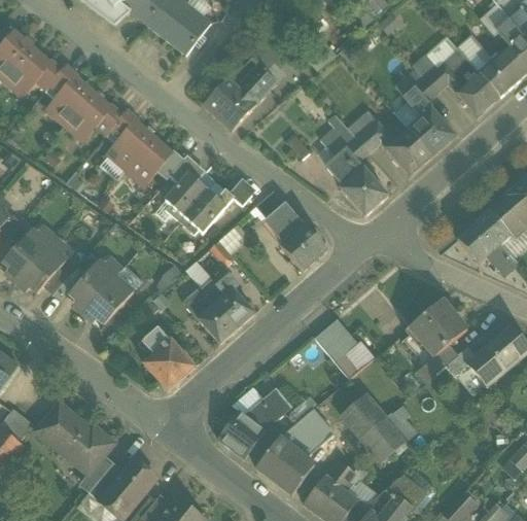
[(123,0),(112,9),(104,0),(81,0),(113,24),(129,10),(146,24),(164,0),(123,0)]
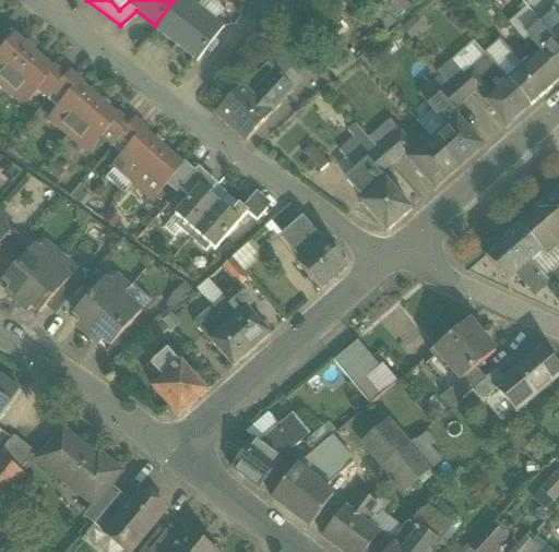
[(110,0),(119,10),(130,0),(110,0)]
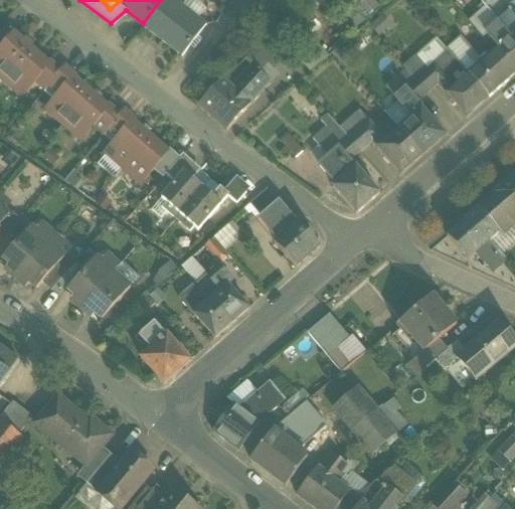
[(205,22),(177,0),(160,0),(143,23),(181,52),(205,22)]
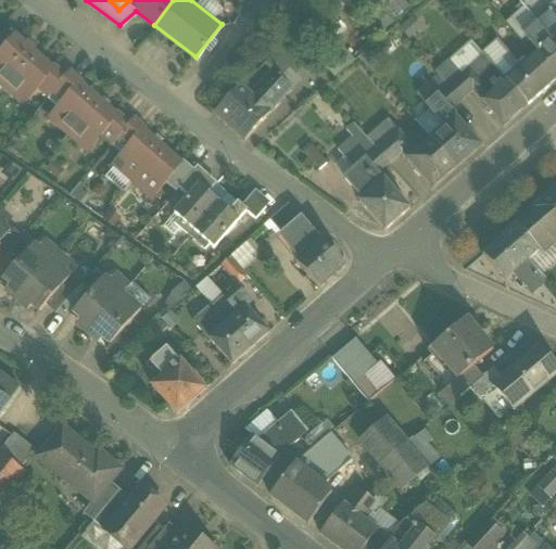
[(555,16),(548,8),(542,0),(534,0),(526,8),(541,25),(546,32),(555,23),(555,16)]
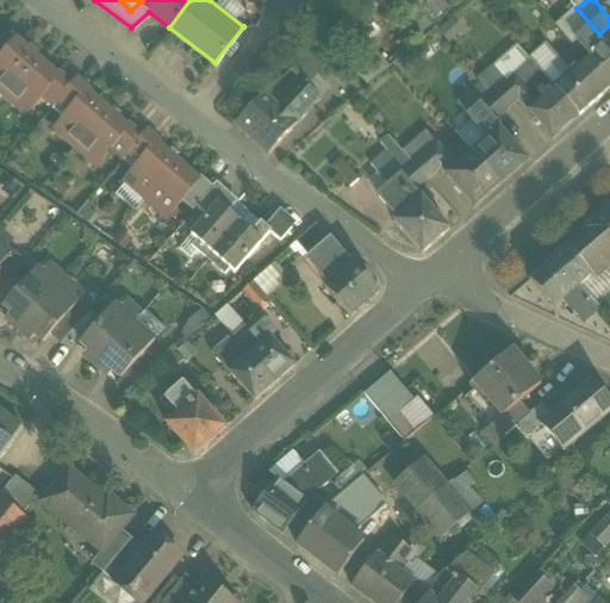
[(578,41),(593,28),(577,8),(558,25),(574,44),(578,41)]
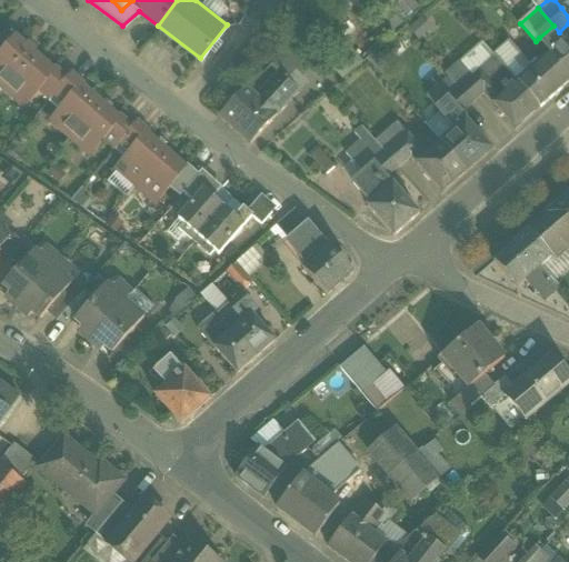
[(568,23),(559,32),(568,43),(568,23)]
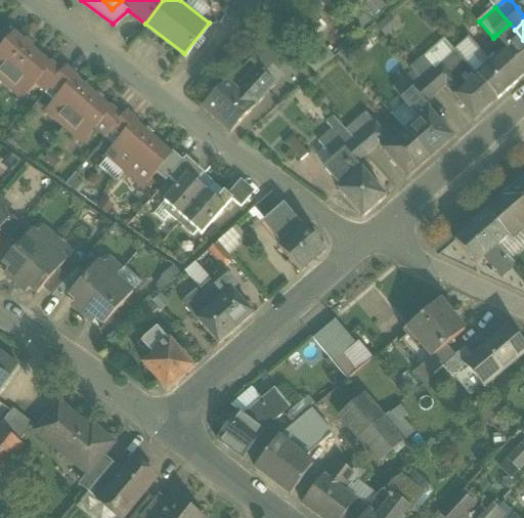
[(523,40),(515,30),(510,24),(496,35),(506,44),(523,66),(523,40)]
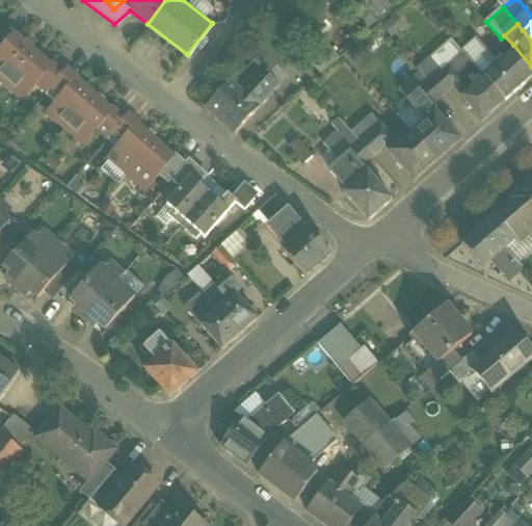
[(1,46),(0,46),(0,78),(3,81),(33,47),(15,30),(1,46)]
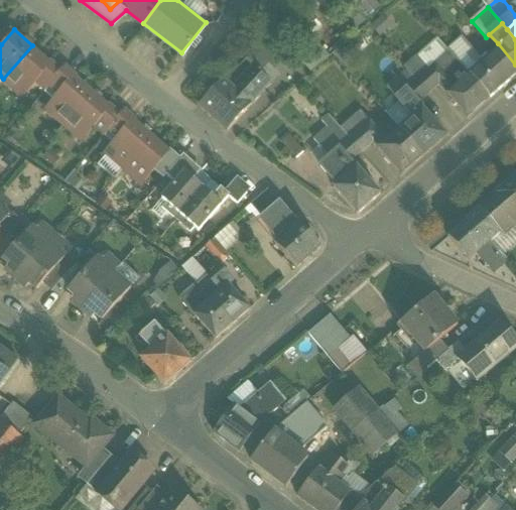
[(461,33),(446,45),(468,70),(474,64),(468,56),(473,52),(472,46),(461,33)]
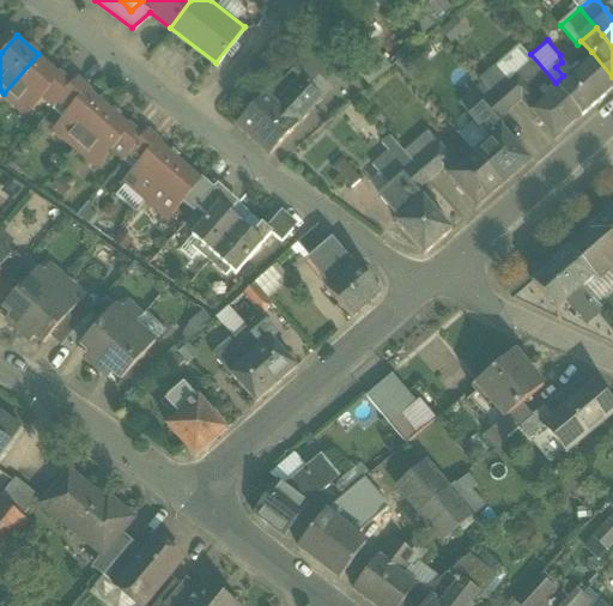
[(520,42),(496,62),(499,66),(509,77),(516,70),(517,71),(540,96),(529,105),(554,135),(581,111),(556,83),(530,54),(520,42)]
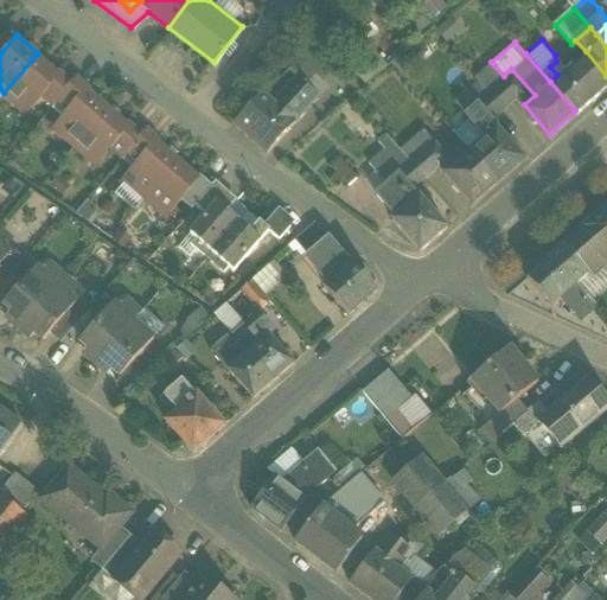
[(331,64),(312,46),(289,66),(296,74),(306,82),(314,71),(320,76),(331,64)]
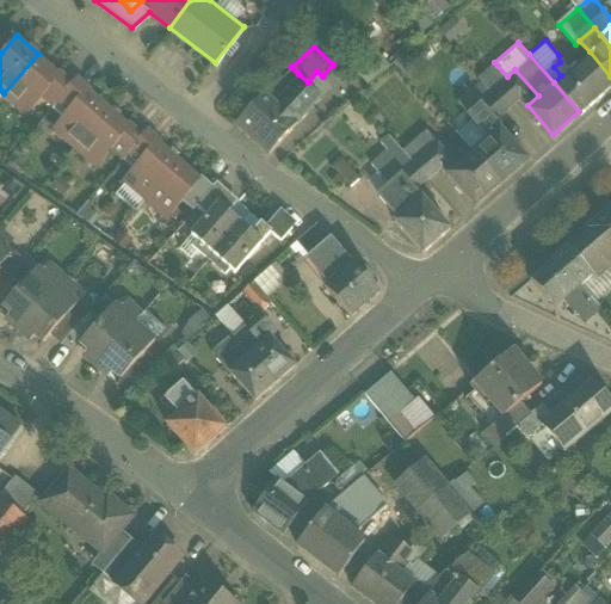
[(561,75),(554,82),(579,111),(610,82),(610,76),(590,51),(561,75)]
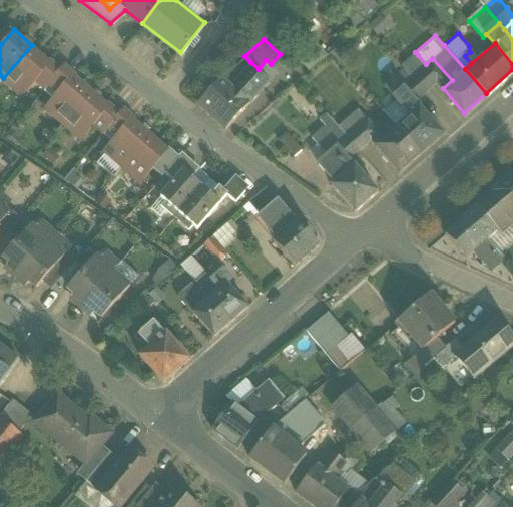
[(32,45),(3,78),(14,88),(18,83),(26,89),(34,79),(50,61),(49,60),(32,45)]
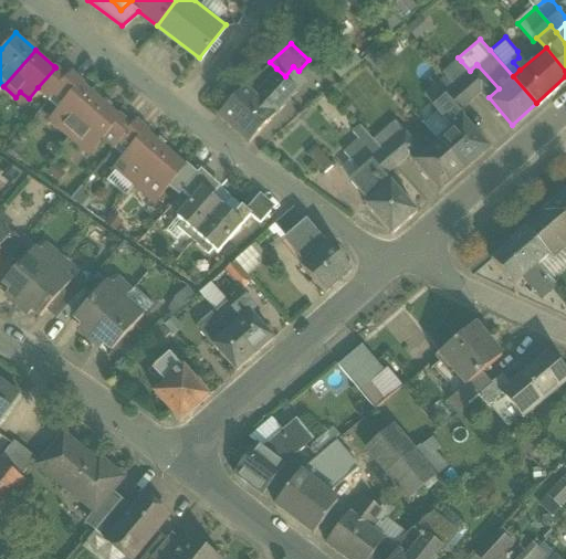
[(461,61),(447,74),(456,84),(478,65),(477,64),(470,71),(461,61)]
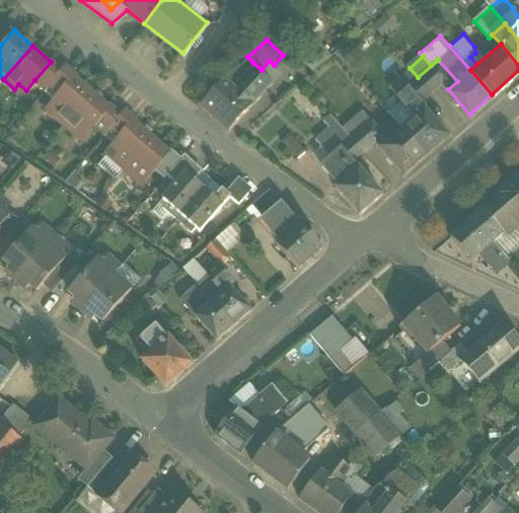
[(51,62),(34,80),(45,89),(49,84),(62,69),(61,68),(51,60),(50,61),(51,62)]
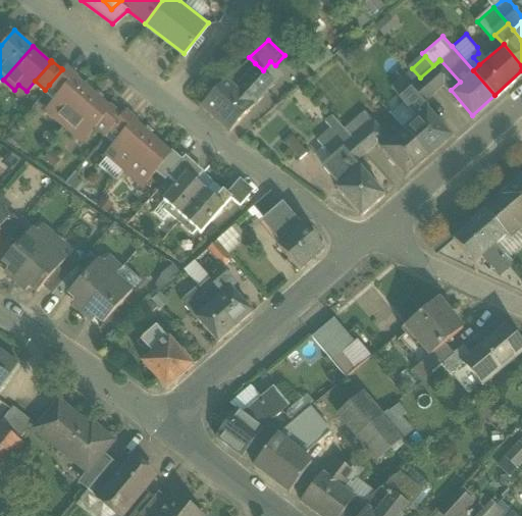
[(440,60),(420,78),(432,91),(442,82),(451,90),(460,82),(440,60)]
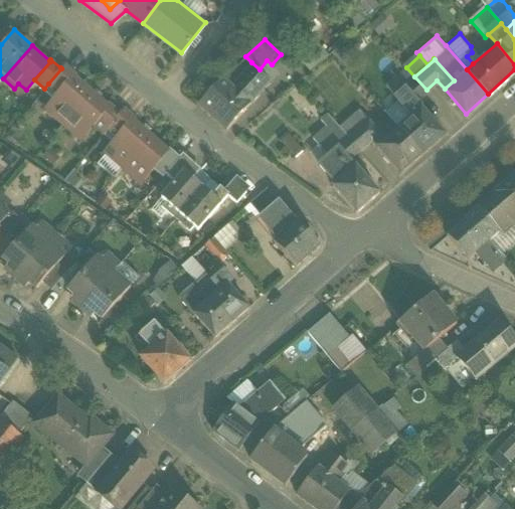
[(251,62),(232,85),(222,75),(198,102),(226,127),(271,79),(260,69),(251,62)]
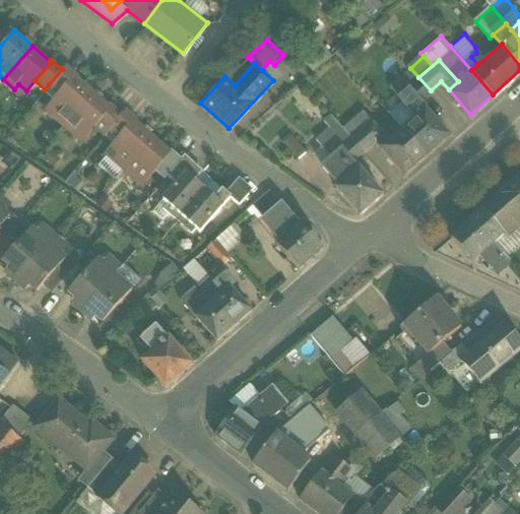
[(62,69),(49,84),(57,92),(73,74),(75,75),(76,73),(65,64),(61,68),(62,69)]
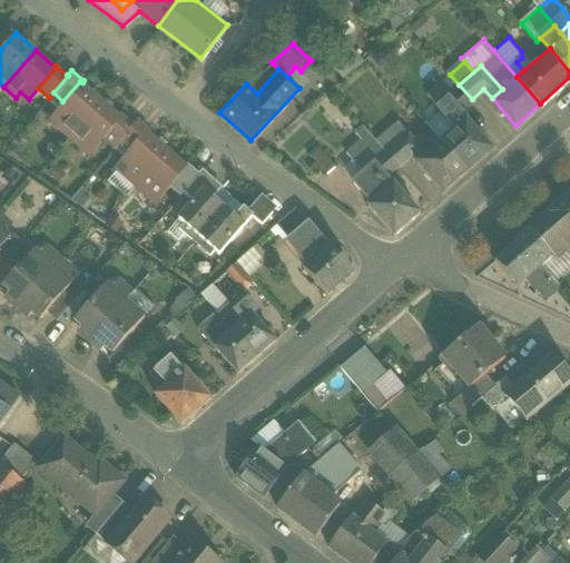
[(459,85),(450,75),(434,87),(443,97),(448,94),(461,108),(472,99),(459,85)]
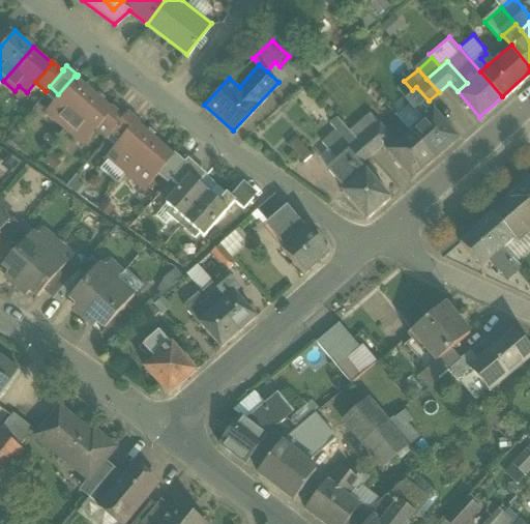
[(58,94),(50,104),(58,111),(53,116),(64,126),(94,92),(77,77),(75,76),(58,94)]
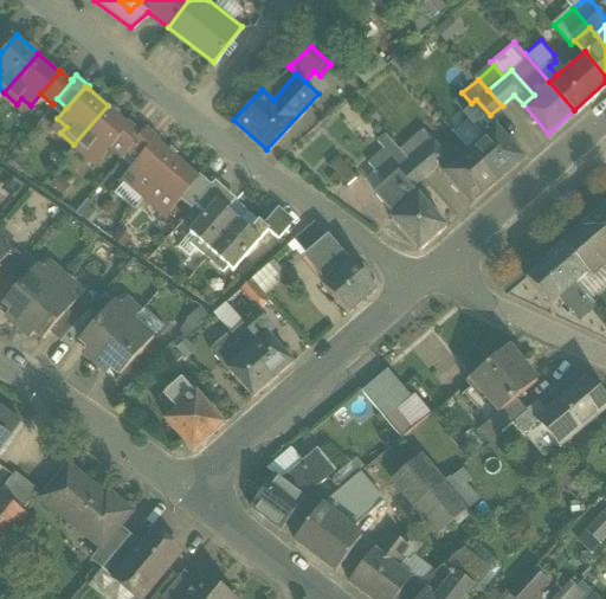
[(523,155),(495,123),(489,116),(490,115),(476,100),(471,103),(463,110),(468,116),(453,129),(469,147),(497,179),(523,155)]
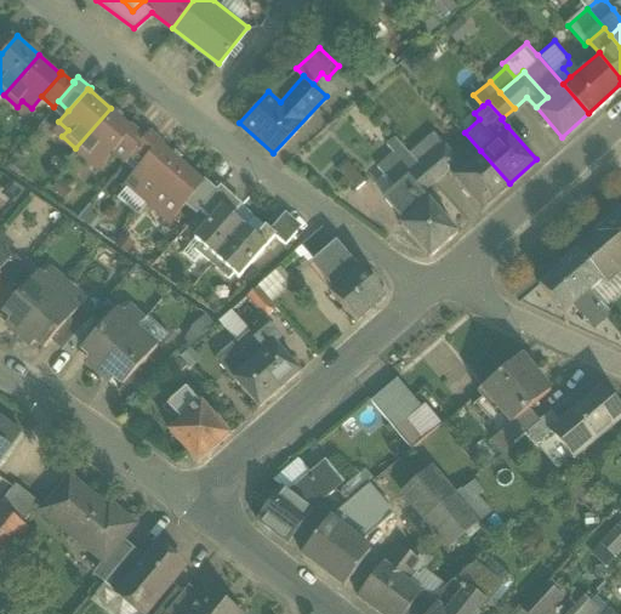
[(131,126),(110,108),(75,148),(87,159),(93,153),(103,161),(113,149),(132,128),(131,126)]
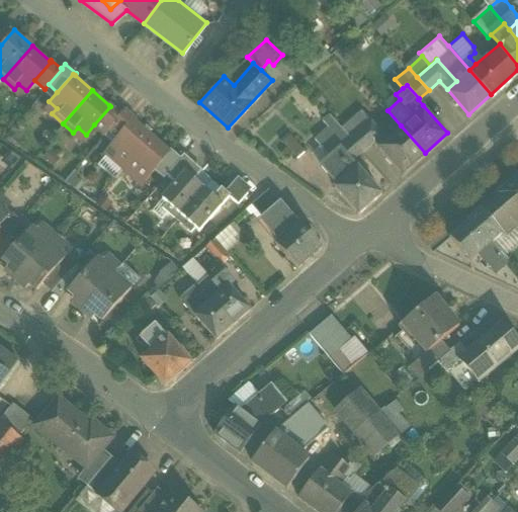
[(110,106),(94,124),(104,133),(108,129),(107,128),(117,117),(121,112),(120,112),(110,103),(109,105),(110,106)]
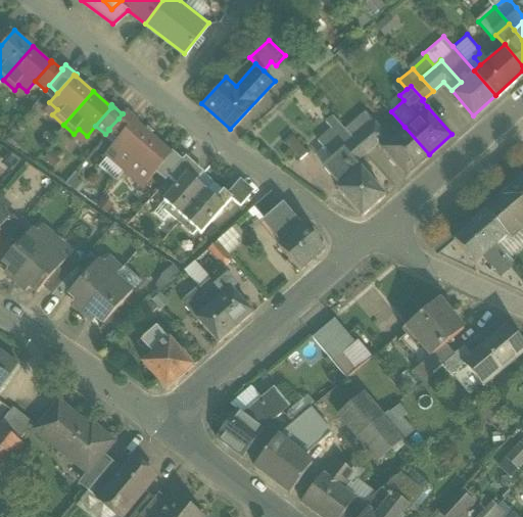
[(137,119),(126,108),(122,113),(123,113),(119,119),(128,126),(134,119),(135,120),(137,119)]
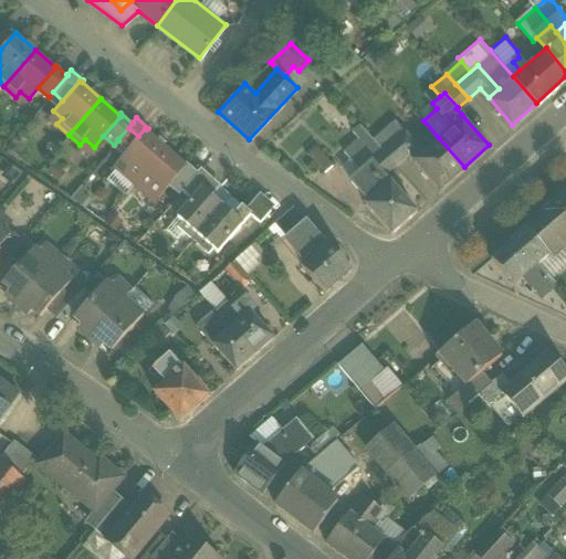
[(396,137),(386,125),(373,137),(374,138),(383,148),(384,148),(396,162),(408,151),(395,138),(396,137)]
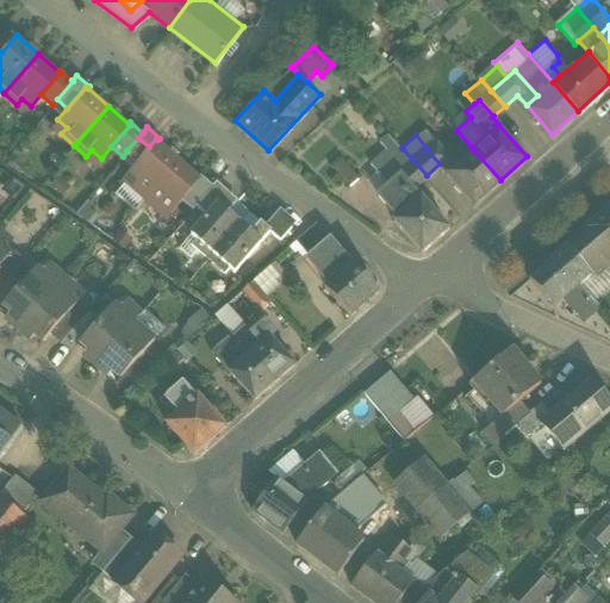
[(149,147),(138,138),(126,150),(128,151),(137,160),(128,172),(136,180),(131,186),(144,197),(179,157),(157,140),(156,138),(149,147)]
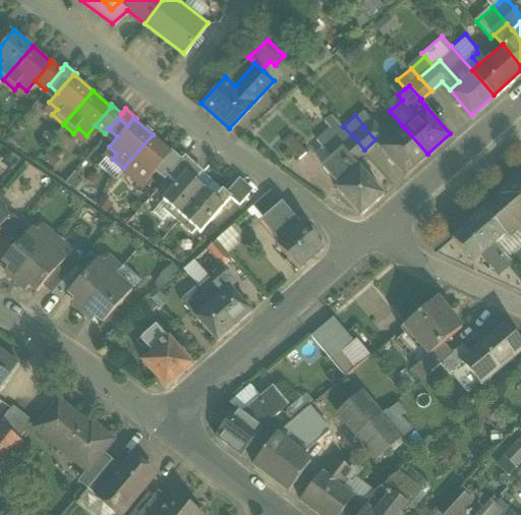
[(337,119),(316,137),(324,146),(344,127),(343,126),(337,119)]
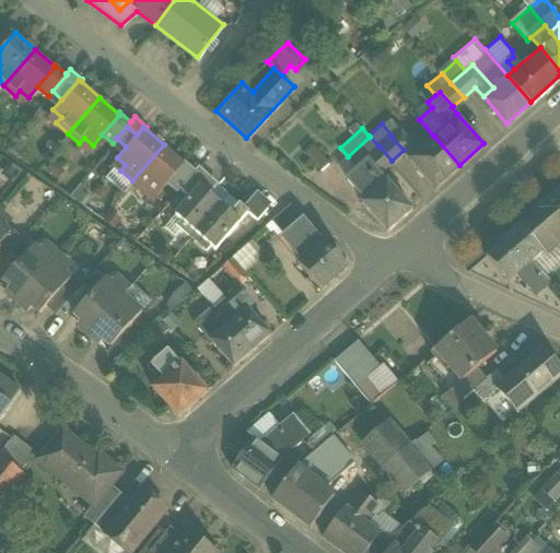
[(419,148),(400,128),(392,136),(391,137),(404,150),(409,156),(419,148)]
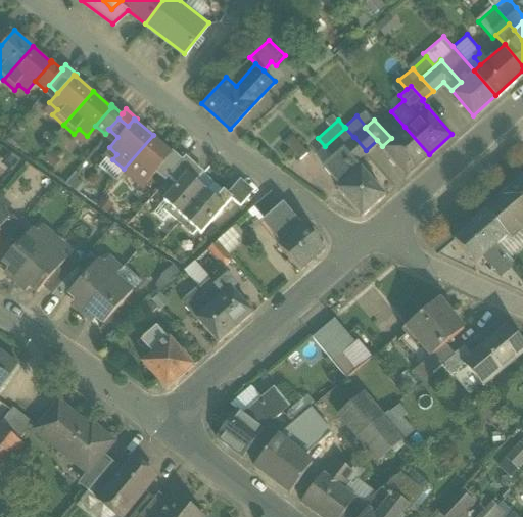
[(382,146),(406,174),(429,154),(405,127),(391,138),(382,146)]
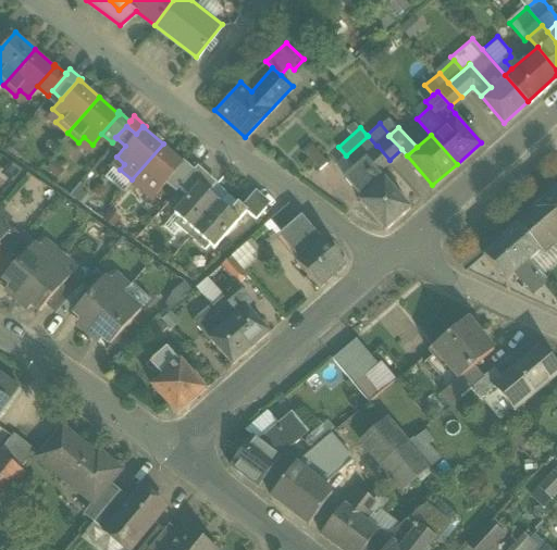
[(368,136),(346,155),(355,165),(376,146),(368,136)]
